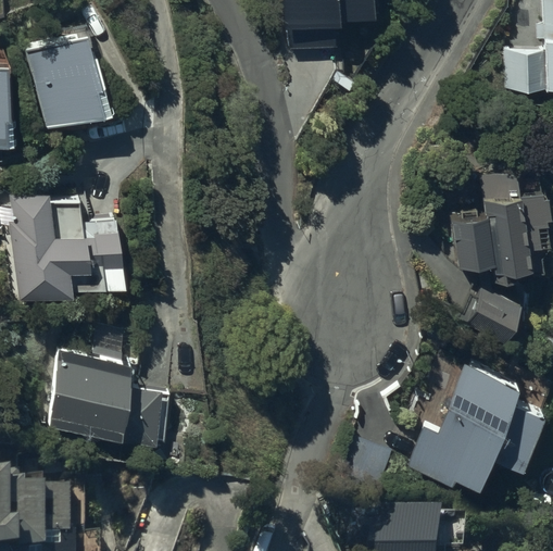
[(543,51),(507,52),(507,95),(552,94),(552,0),(542,0),(543,25),(538,25),(538,41),(542,41),(543,51)]
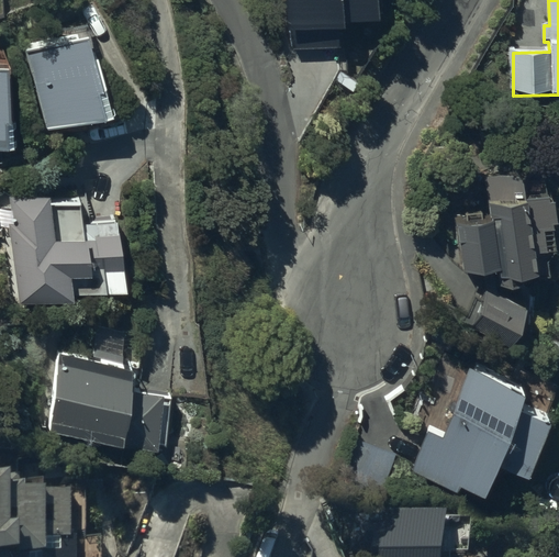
[(25,51),(46,132),(111,115),(89,34),(25,51)]
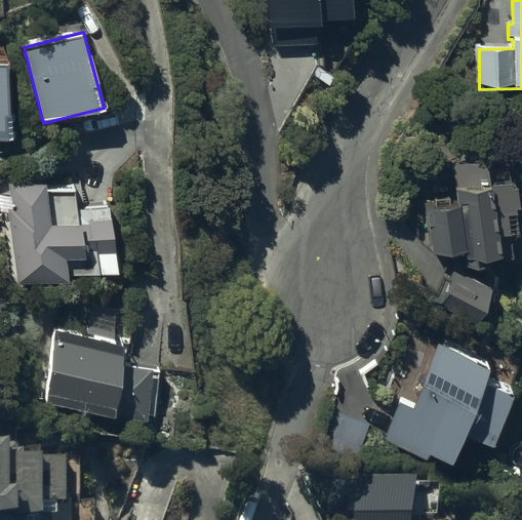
[(0,62),(0,138),(12,138),(10,62),(0,62)]
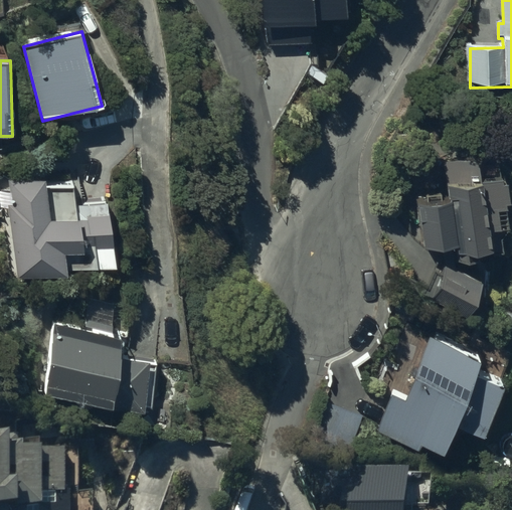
[(447,162),(450,199),(418,202),(423,248),(444,246),(447,268),(443,276),(435,273),(423,298),(467,316),(478,290),(452,279),(459,262),(467,262),(466,252),(488,251),(486,230),(497,229),(496,209),(504,208),(503,203),(508,203),(506,183),(501,183),(501,178),(479,179),(478,160),(447,162)]
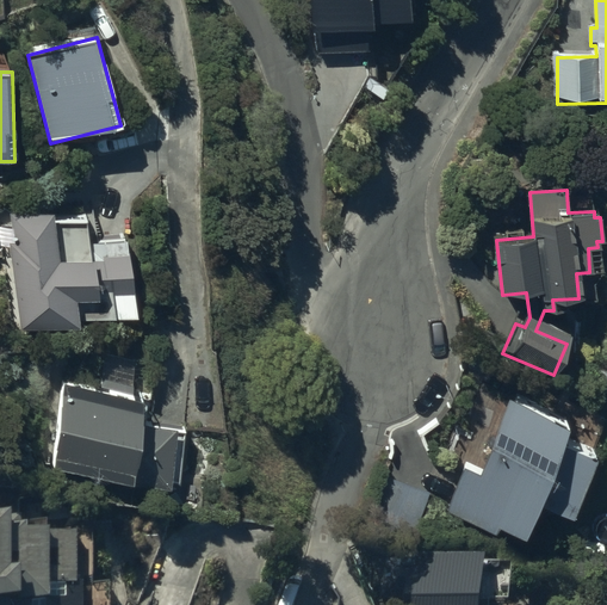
[(79,329),(78,322),(137,318),(127,239),(88,245),(91,258),(87,259),(82,226),(54,229),(51,213),(13,218),(17,247),(11,248),(23,335),(79,329)]
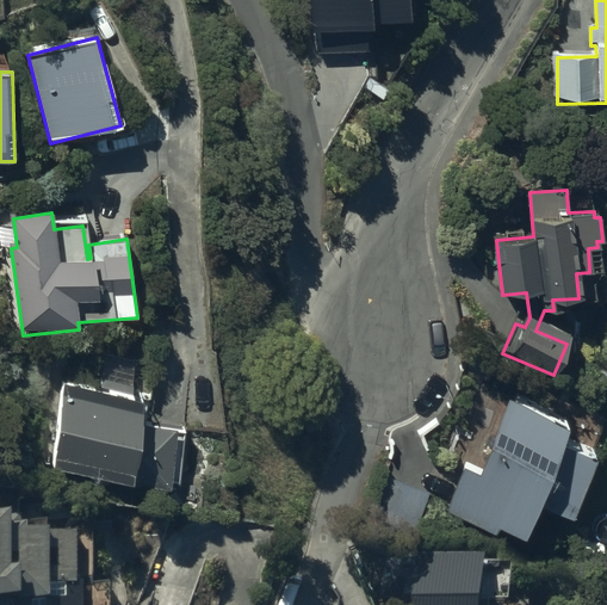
[(104,389),(66,387),(56,471),(129,480),(129,487),(171,491),(171,482),(181,482),(186,430),(155,427),(158,399),(141,397),(142,391),(135,391),(136,384),(104,382),(104,389)]
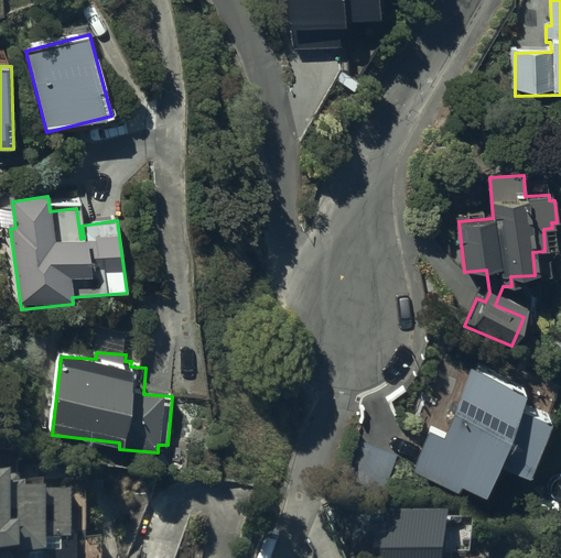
[(428,435),(413,472),(455,493),(460,484),(481,495),(496,465),(526,479),(548,423),(514,409),(521,392),(471,370),(442,440),(428,435)]
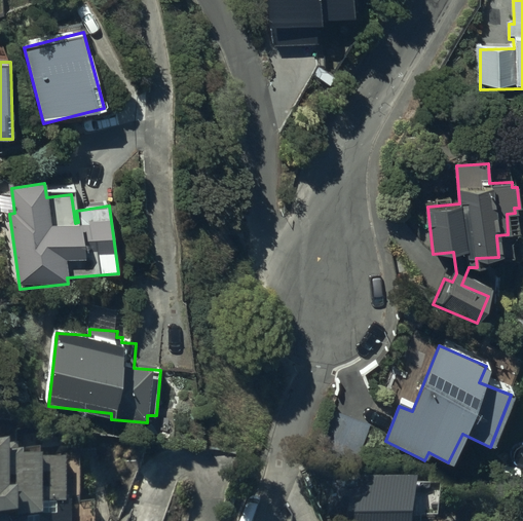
[(357,463),(371,426),(335,413),(322,450),(357,463)]
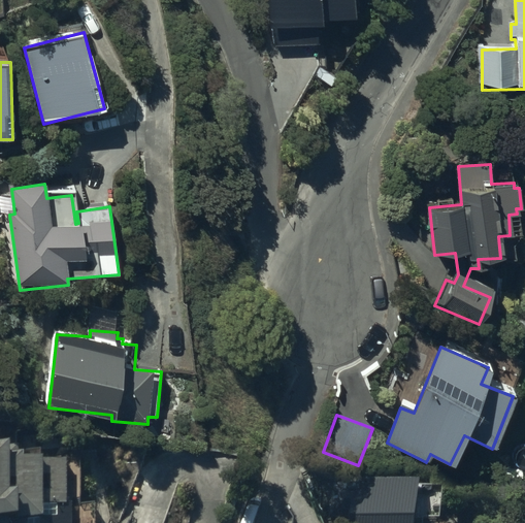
[(72,522),(73,510),(69,510),(69,468),(25,468),(25,465),(21,465),(21,456),(0,455),(0,522),(72,522)]
